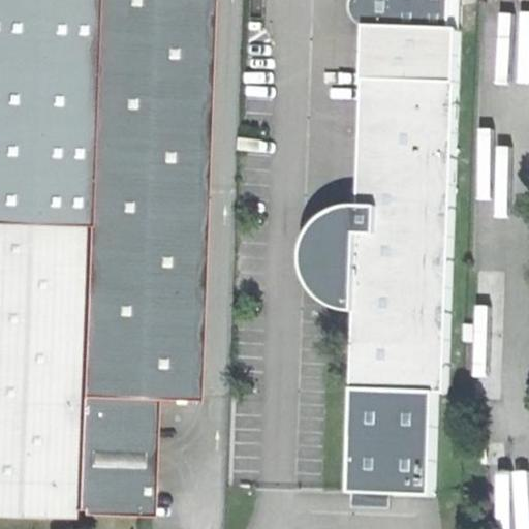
[(0,0),(0,512),(16,515),(75,517),(75,509),(93,0),(0,0)]
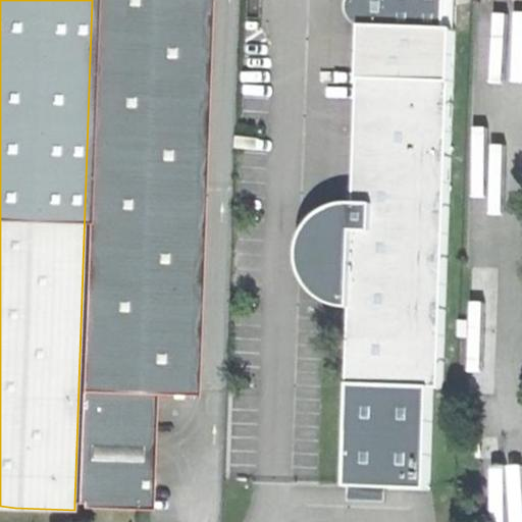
[(212,0),(92,0),(74,503),(86,504),(86,509),(146,512),(156,512),(159,393),(199,395),(212,0)]
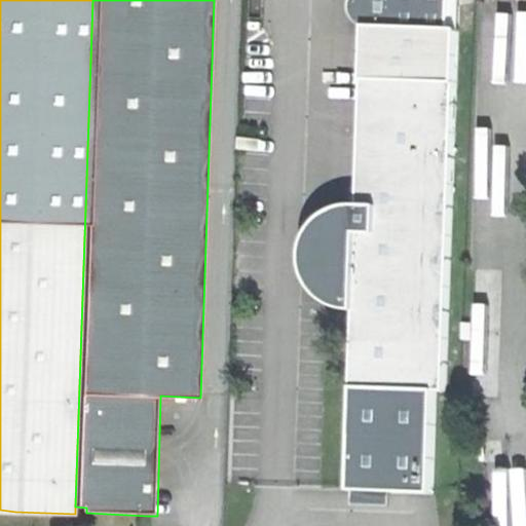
[(460,0),(357,0),(355,3),(354,9),(355,17),(361,23),(367,27),(460,28),(461,1),(460,0)]
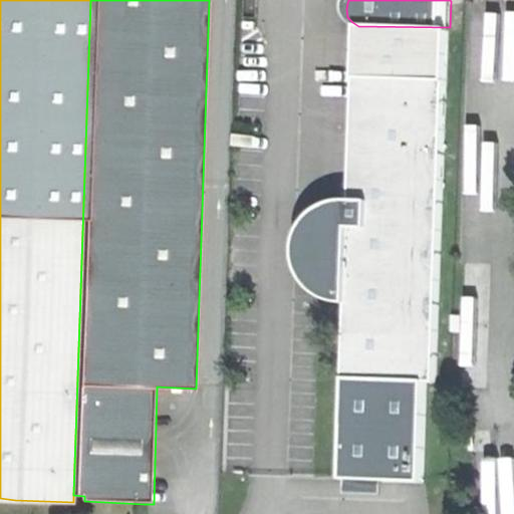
[(450,27),(358,26),(353,201),(347,201),(342,201),(337,203),(332,205),(329,206),(323,210),(317,214),(314,218),(310,222),(307,228),(304,234),(302,240),(301,247),(301,252),(302,260),(303,264),(305,271),(309,278),(315,285),(320,290),(327,295),(334,298),(344,300),(349,301),(347,376),(430,379),(438,379),(450,27)]
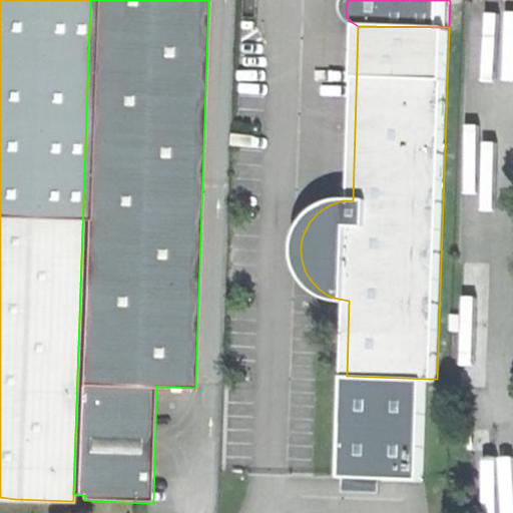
[(424,484),(429,379),(347,376),(343,478),(345,481),(383,482),(424,484)]
